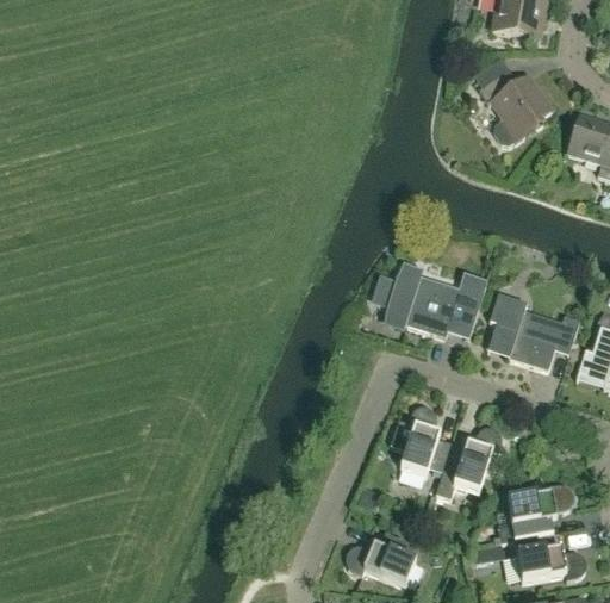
[(539,38),(546,0),(497,0),(492,30),(539,38)]
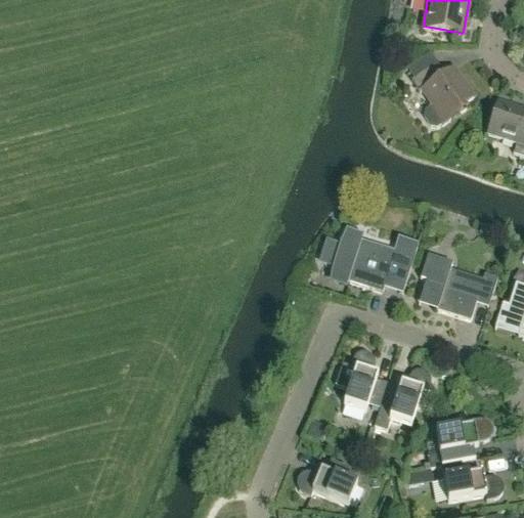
[(422,88),(431,102),(425,106),(423,113),(430,124),(436,125),(441,122),(442,122),(466,106),(463,102),(475,94),(454,65),(445,71),(437,59),(411,77),(420,89),(422,88)]
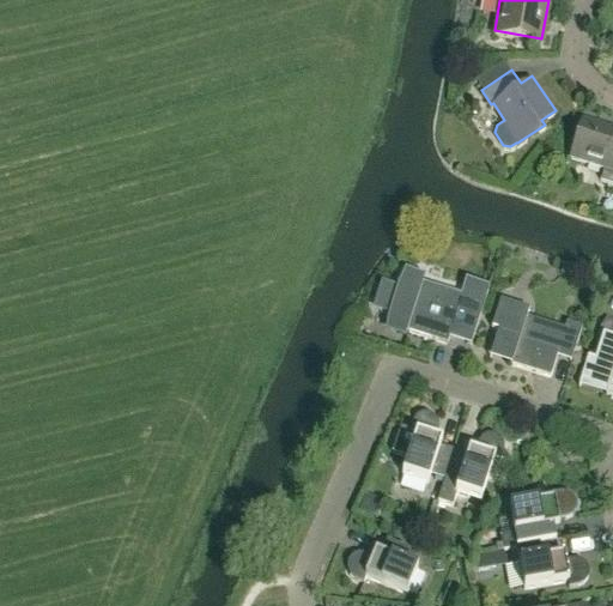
[(612,179),(612,123),(583,114),(570,153),(604,164),(600,175),(612,179)]
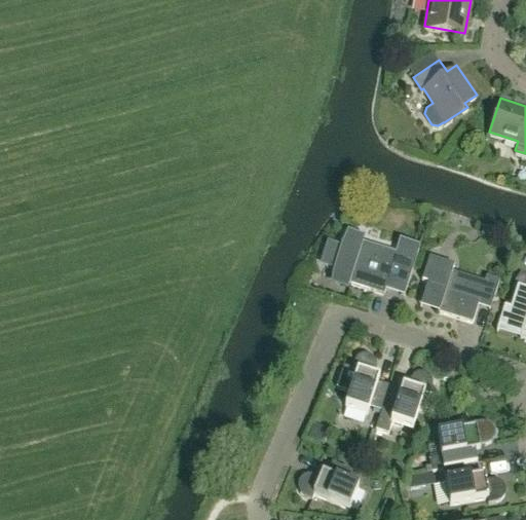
[(385,285),(404,291),(419,242),(400,235),(396,249),(344,233),(340,243),(335,240),(329,242),(326,247),(324,252),(324,258),(328,262),(333,264),(331,274),(383,291),(385,285)]
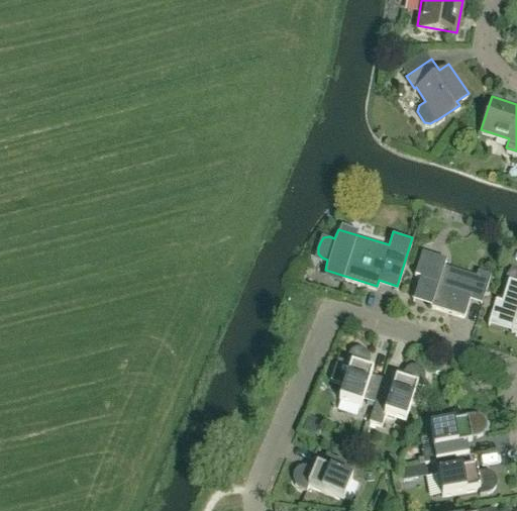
[(482,300),(491,272),(478,267),(476,273),(444,263),(446,257),(422,249),(414,272),(420,274),(413,297),(463,314),(470,296),(482,300)]
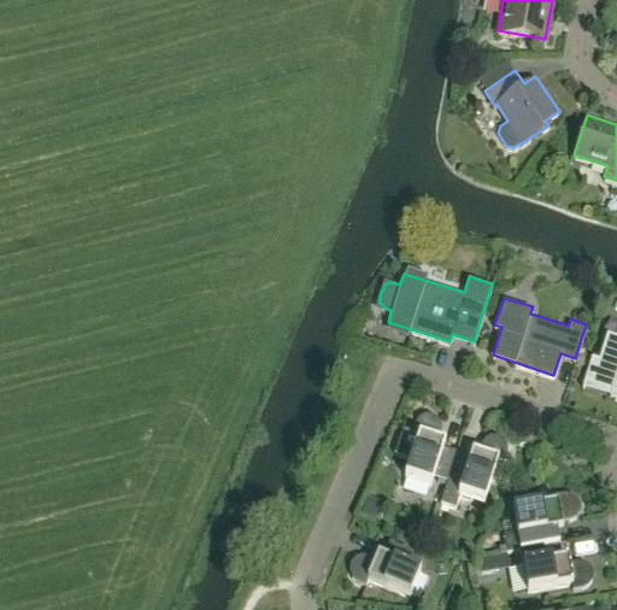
[(616,334),(606,330),(598,357),(592,355),(582,383),(616,394),(616,334)]
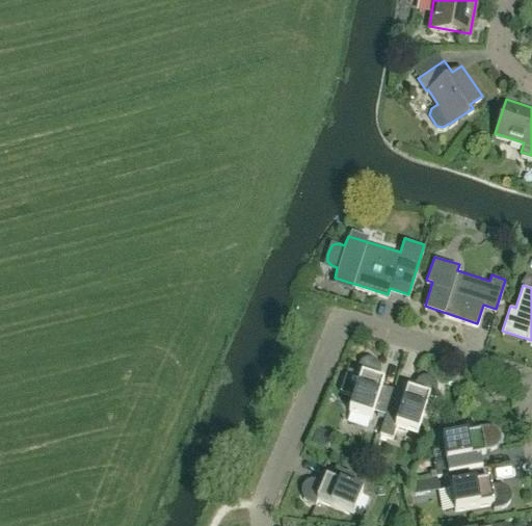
[(386,412),(394,387),(376,382),(380,369),(380,363),(377,358),(372,354),(366,354),(361,357),(357,362),(355,370),(346,367),(339,388),(353,393),(348,409),(371,416),(373,408),(386,412)]
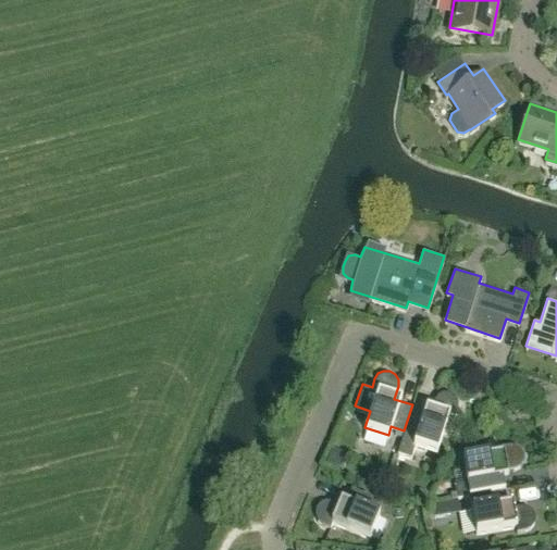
[(460,415),(455,413),(457,405),(458,399),(455,394),(449,390),(443,389),(437,392),(434,398),(430,410),(412,404),(404,430),(397,450),(411,454),(415,444),(436,450),(444,428),(455,432),(460,415)]
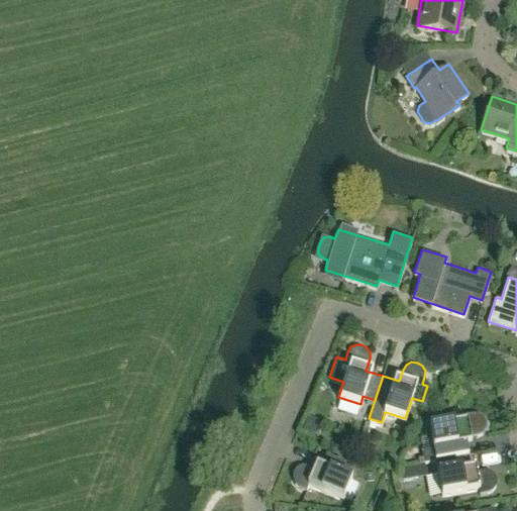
[(469,452),(466,435),(477,433),(483,430),(486,426),(487,420),(484,414),(479,411),(474,411),(466,412),(467,417),(429,424),(433,445),(422,447),(424,461),(435,458),(435,457),(443,456),(444,456),(469,452)]
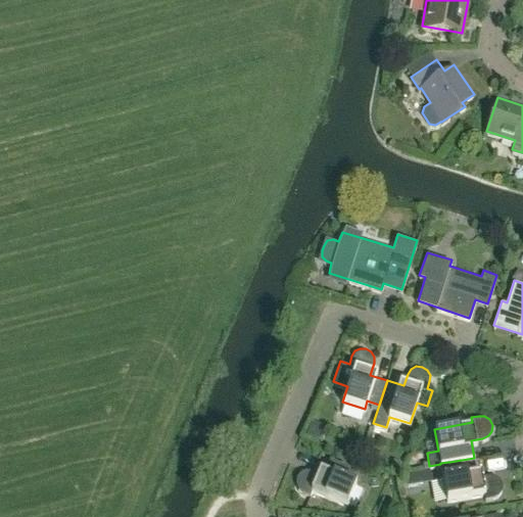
[(312,417),(306,431),(315,434),(320,420),(312,417)]
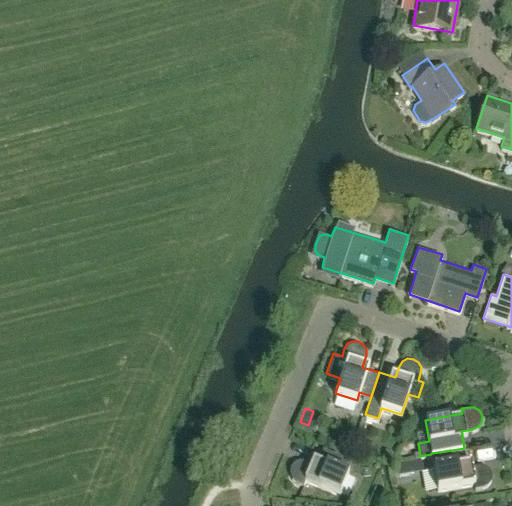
[(385,446),(381,454),(388,457),(392,449),(385,446)]
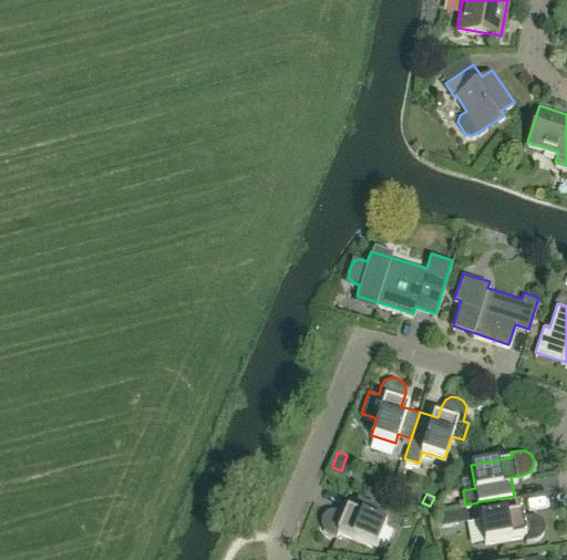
[(385,521),(378,518),(383,505),(358,495),(350,512),(338,508),(331,507),(326,509),(321,515),(320,521),(323,527),(328,530),(336,533),(338,529),(377,545),(385,521)]
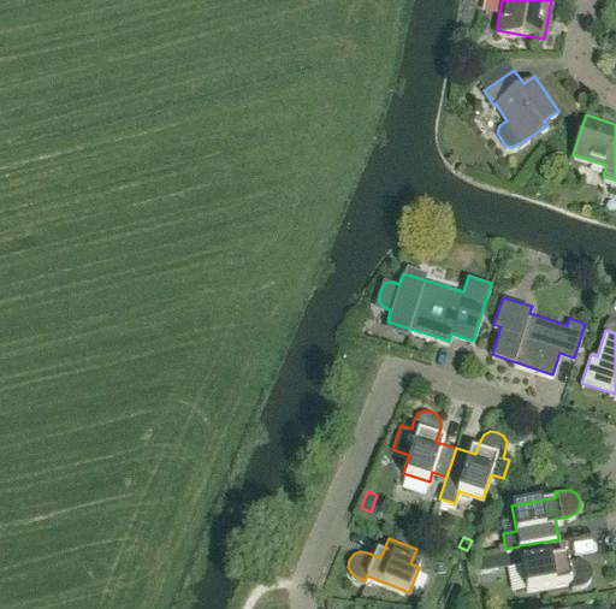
[(588,562),(582,557),(575,557),(562,560),(558,539),(529,544),(528,544),(519,545),(519,547),(526,587),(570,579),(572,585),(581,584),(587,581),(591,575),(592,568),(588,562)]
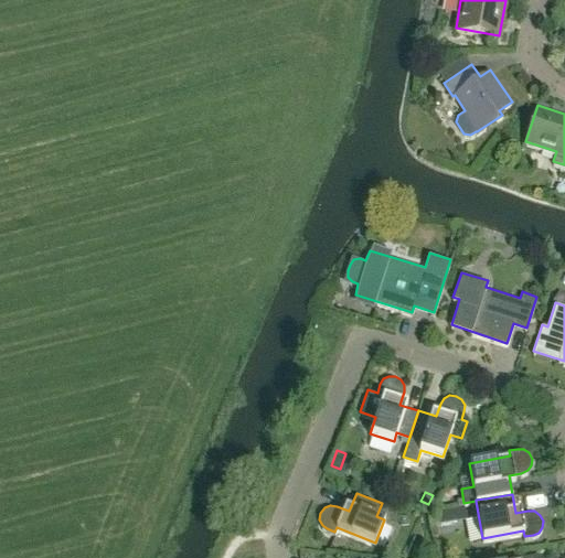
[(451,505),(438,507),(440,519),(454,517),(451,505)]
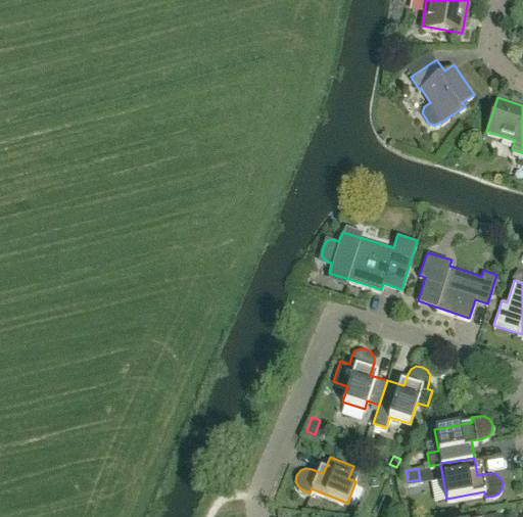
All buildings are outlined.
